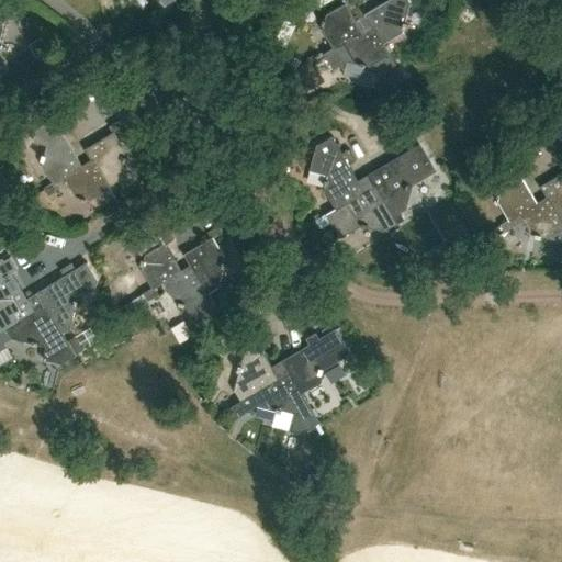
[(334,48),(362,32),(344,0),(341,0),(344,3),(325,14),(324,19),(322,18),(321,23),(323,24),(322,29),(333,48),(334,48)]
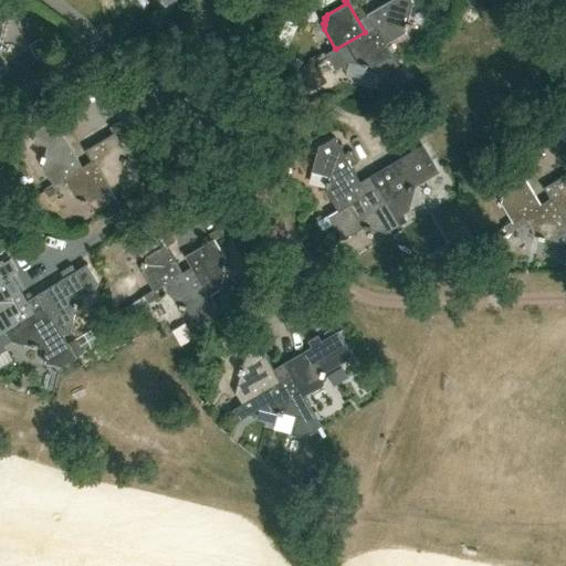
[(386,43),(404,32),(406,28),(407,28),(409,22),(407,21),(412,2),(410,0),(391,0),(368,13),(376,25),(386,43)]
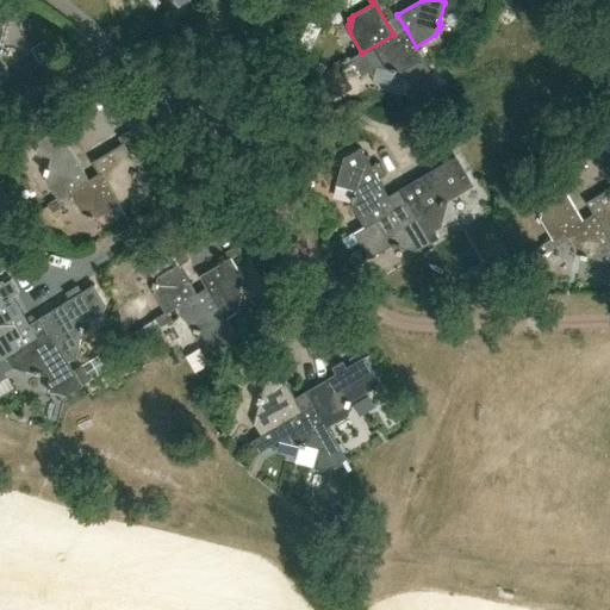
[(416,47),(405,27),(393,35),(362,53),(361,53),(350,58),(355,67),(367,60),(371,64),(397,72),(397,69),(417,74),(428,68),(416,47)]
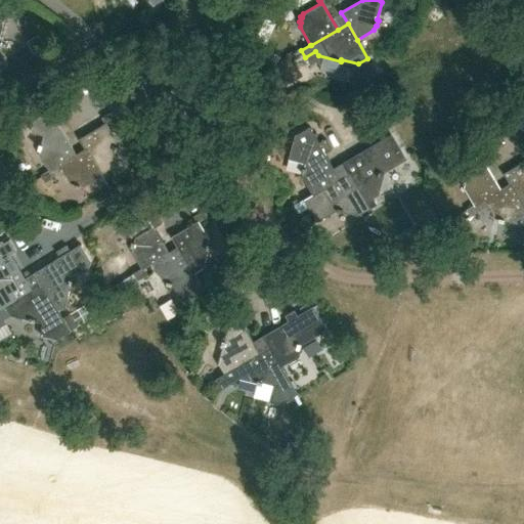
[(54,105),(33,118),(30,129),(43,133),(40,142),(38,142),(37,147),(39,147),(38,153),(47,170),(57,164),(75,155),(54,118),(59,115),(54,105)]
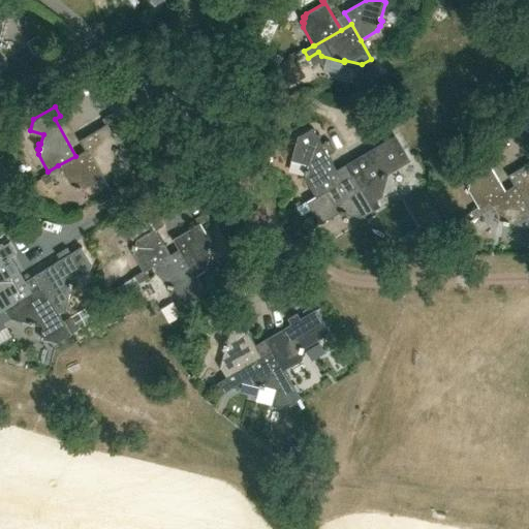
[(79,141),(85,151),(100,178),(105,186),(106,186),(101,176),(109,172),(114,153),(116,153),(118,148),(115,148),(117,144),(106,126),(115,121),(112,114),(102,119),(106,125),(79,141)]
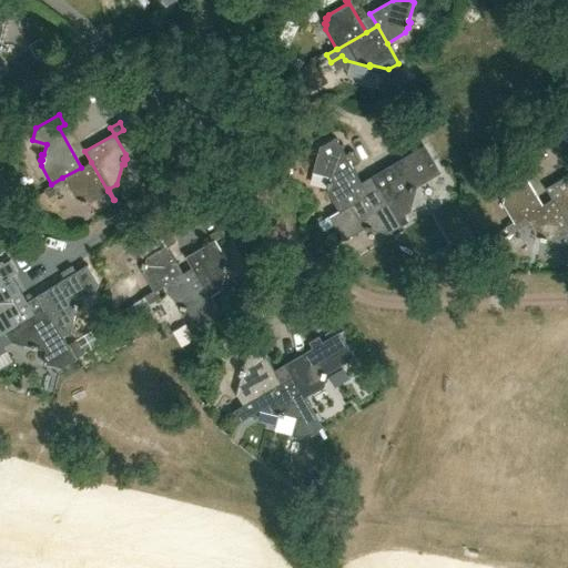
[(340,209),(340,210),(350,204),(368,193),(354,169),(353,165),(359,163),(353,151),(345,154),(336,138),(321,146),(313,172),(333,178),(332,181),(330,181),(327,186),(330,188),(330,191),(340,209)]
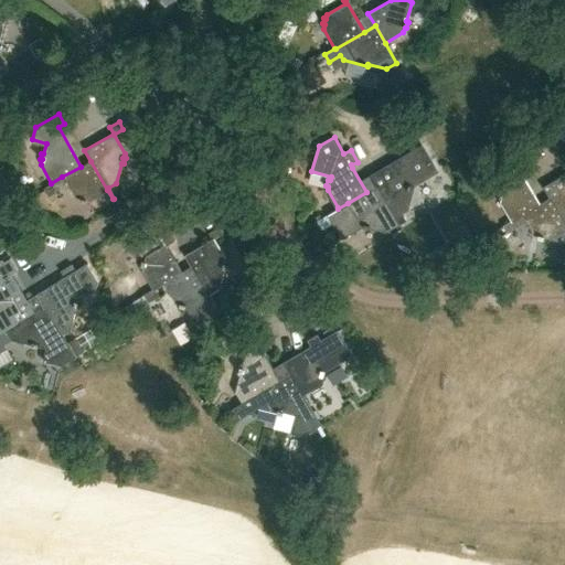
[(370,177),(376,188),(386,204),(387,204),(394,214),(400,212),(405,208),(409,190),(411,191),(412,184),(412,183),(435,170),(422,147),(370,177)]
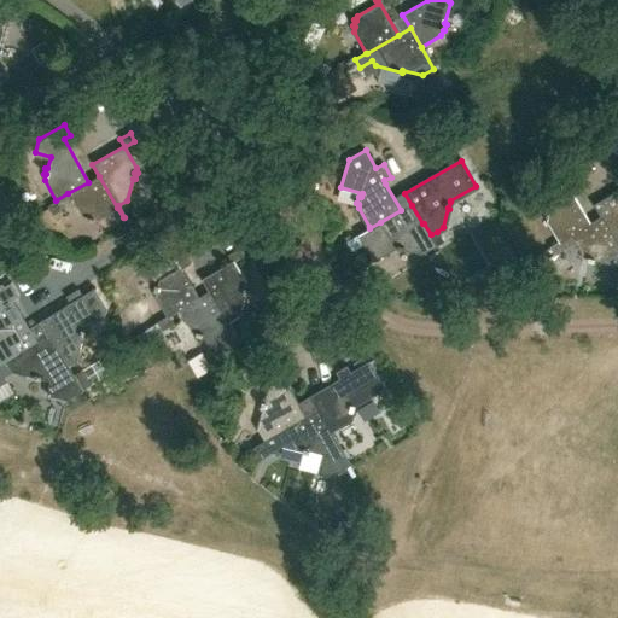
[(117,208),(99,176),(88,182),(68,193),(69,194),(80,215),(85,216),(85,219),(91,221),(91,219),(97,220),(117,208)]
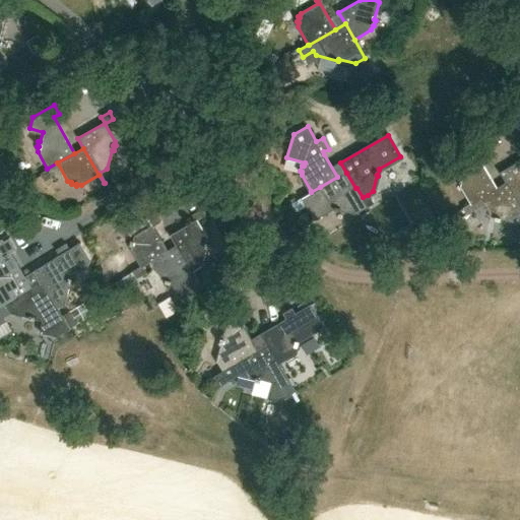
[(483,199),(500,190),(498,187),(483,161),(488,158),(482,149),(478,151),(467,157),(463,176),(460,175),(459,180),(461,180),(460,186),(469,203),(471,205),(483,199)]
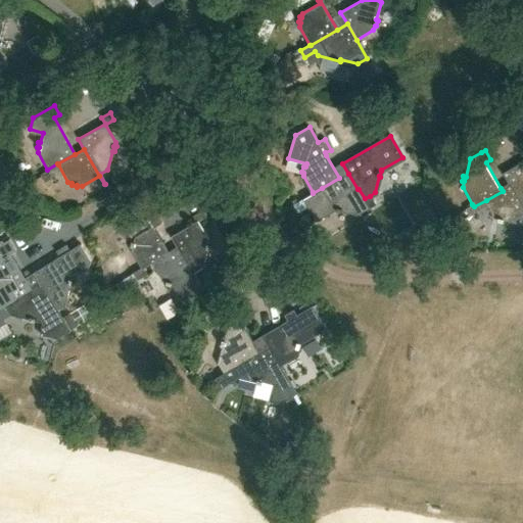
[(513,185),(522,202),(522,160),(503,173),(510,187),(513,185)]
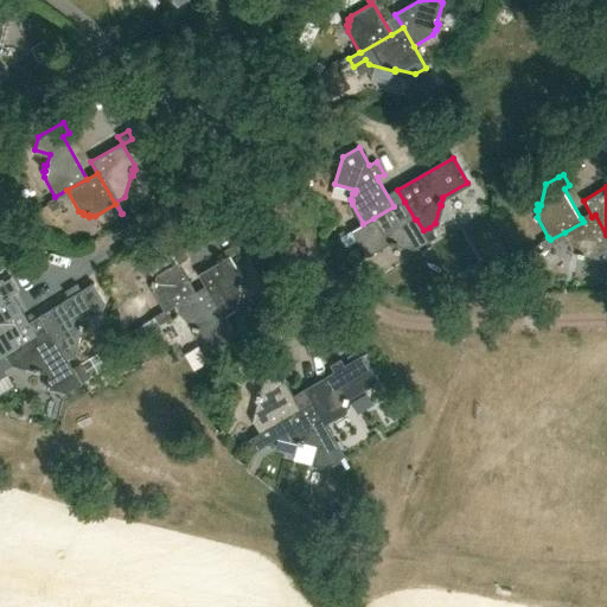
[(415,219),(404,202),(394,206),(374,218),(363,224),(363,223),(351,230),(356,240),(369,232),(364,225),(375,219),(385,238),(393,241),(393,243),(398,244),(398,241),(420,247),(428,242),(415,219)]
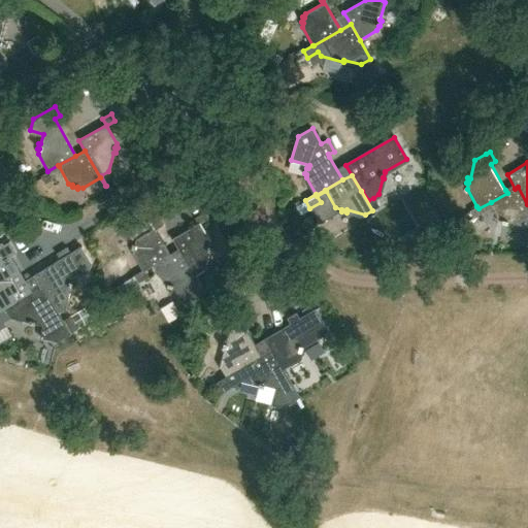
[(515,189),(507,193),(491,202),(479,208),(476,206),(469,211),(473,219),(493,207),(499,218),(505,220),(504,222),(509,223),(510,221),(526,225),(527,224),(527,204),(518,187),(515,189)]
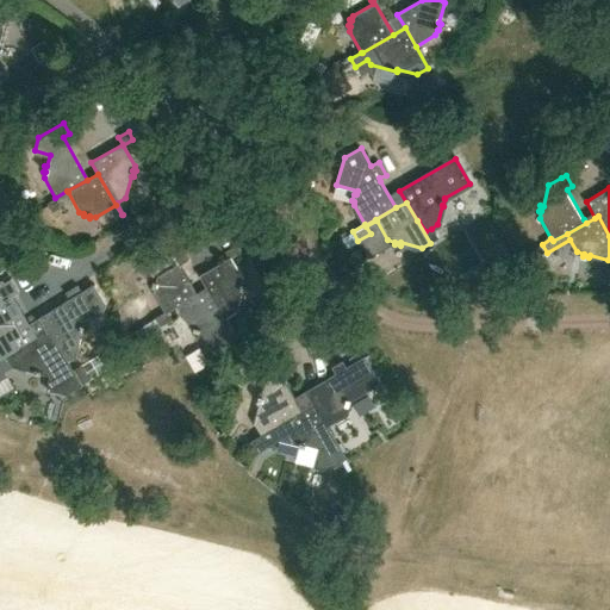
[(224,318),(226,317),(237,311),(243,291),(244,291),(247,285),(244,284),(246,279),(234,257),(242,253),(237,244),(225,251),(229,259),(200,275),(207,287),(224,318)]
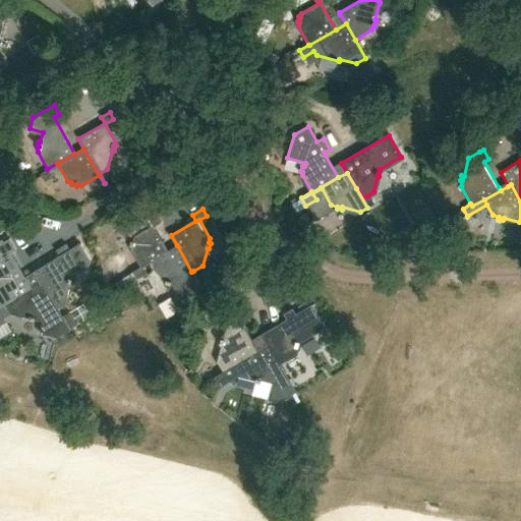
[(152,261),(168,250),(155,226),(162,222),(156,211),(147,216),(152,226),(134,235),(133,239),(131,238),(129,243),(132,244),(131,248),(141,267),(132,271),(137,279),(148,273),(145,267),(153,263),(152,261)]
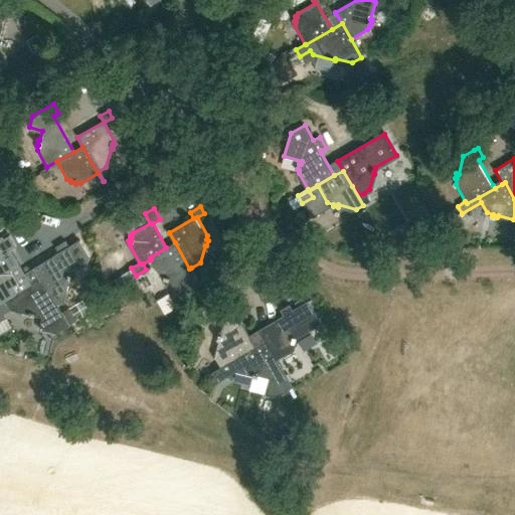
[(0,301),(30,284),(10,249),(16,246),(9,235),(4,238),(3,238),(0,239),(0,301)]
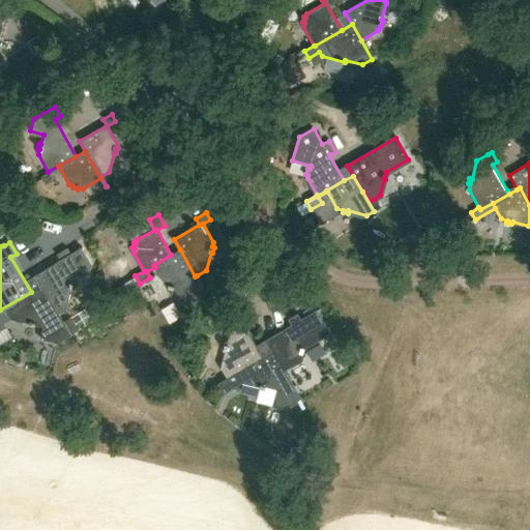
[(40,286),(57,315),(58,314),(65,310),(69,292),(75,293),(76,288),(71,287),(72,281),(89,271),(91,264),(82,247),(71,254),(67,246),(57,253),(60,260),(34,274),(40,286)]
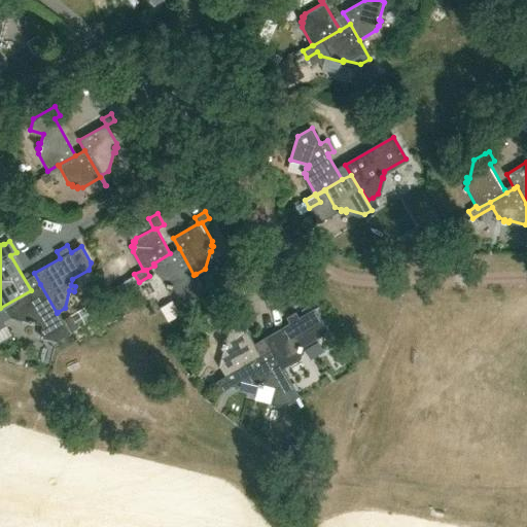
[(179,248),(170,253),(153,264),(154,266),(165,284),(167,285),(166,286),(170,287),(171,286),(174,287),(180,299),(188,302),(206,291),(196,274),(194,275),(179,248)]
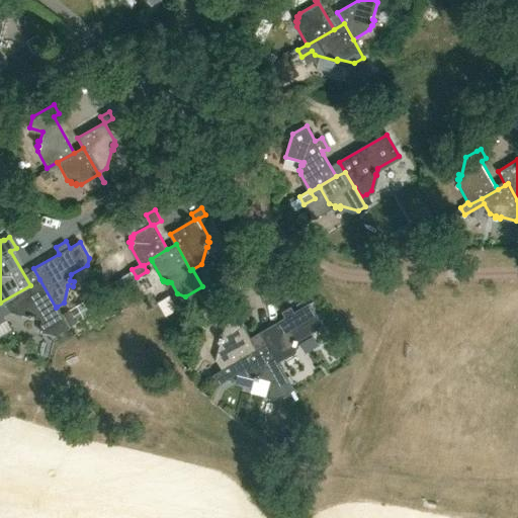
[(39,279),(30,285),(0,303),(0,323),(7,320),(5,316),(11,312),(28,316),(28,317),(36,319),(36,318),(42,319),(39,331),(57,334),(69,328),(68,327),(76,322),(71,314),(63,318),(57,307),(56,308),(39,279)]
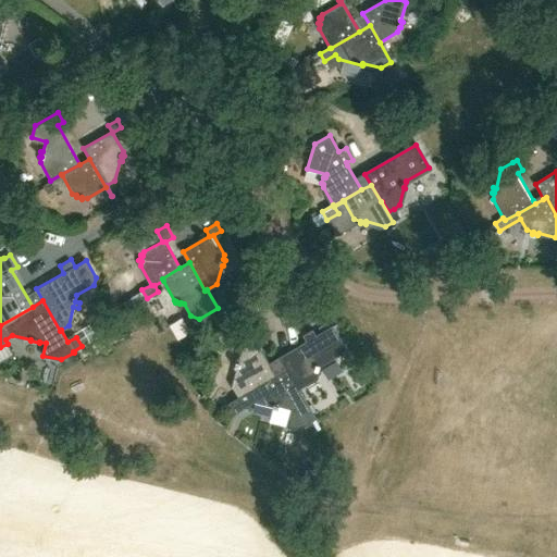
[(296,385),(314,374),(317,370),(321,371),(322,364),(318,363),(323,345),(317,335),(316,335),(312,330),(302,335),(306,342),(280,357),(285,367),(296,385)]
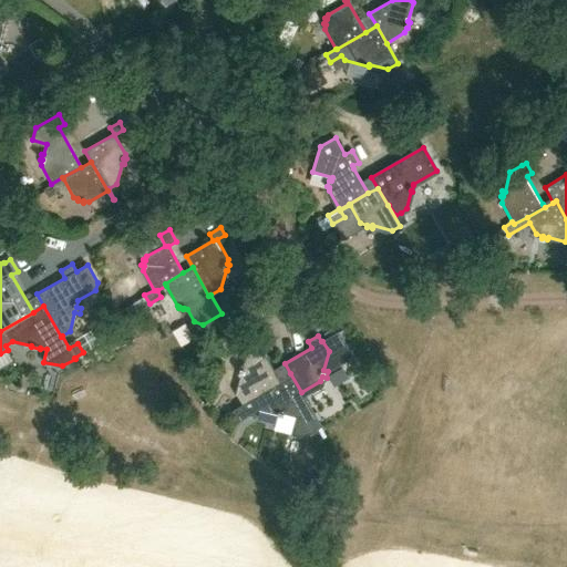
[(280,380),(274,369),(268,358),(265,353),(272,349),(267,338),(248,348),(243,368),(241,368),(239,374),(241,375),(237,393),(241,401),(280,380)]
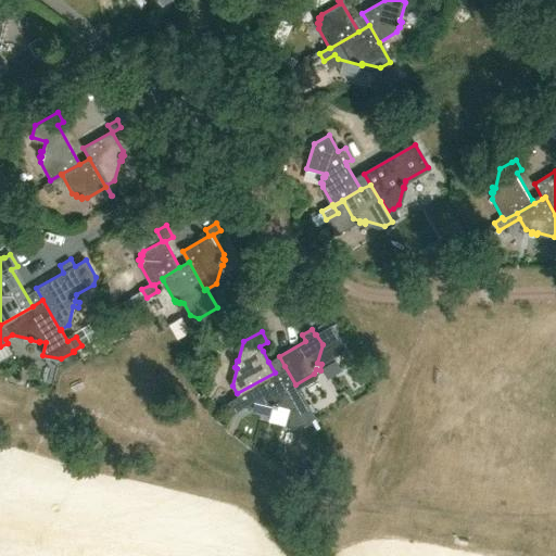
[(315,418),(310,409),(299,390),(295,384),(285,366),(275,373),(237,393),(240,399),(244,406),(253,401),(279,407),(280,405),(291,407),(286,425),(298,428),(315,418)]
